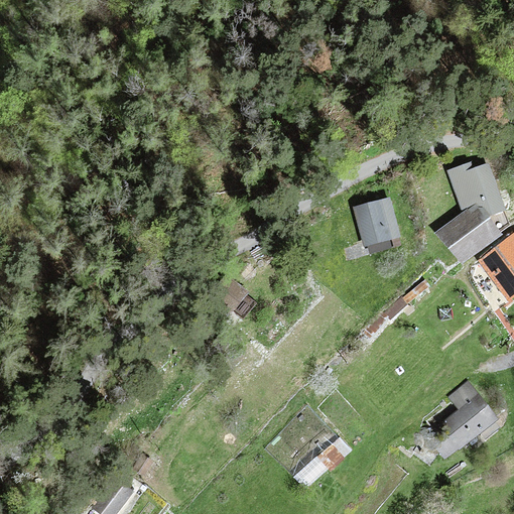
[(435,232),(463,262),(505,230),(498,220),(507,209),(489,161),(473,166),(470,161),(446,170),(462,211),(435,232)]
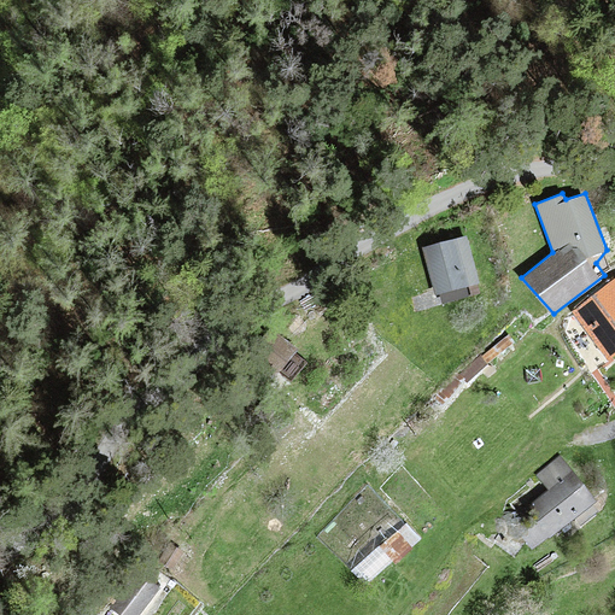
[(429,268),(439,297),(481,282),(466,236),(437,246),(443,263),(429,268)]
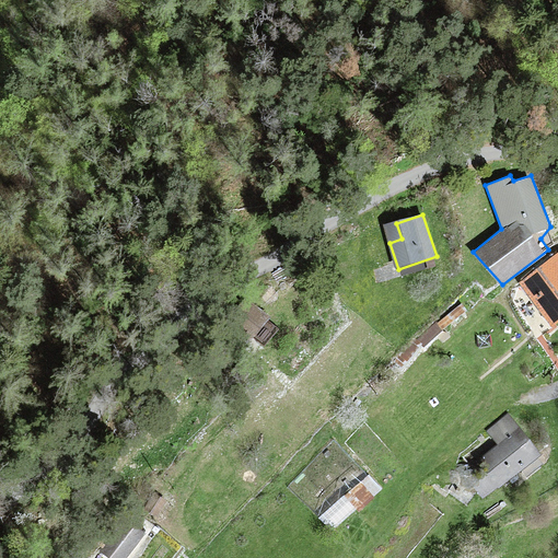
[(557,317),(557,253),(519,283),(550,324),(557,317)]
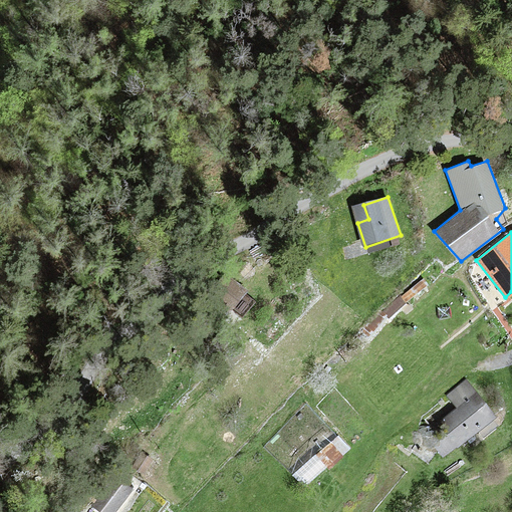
[(476,396),(465,379),(444,395),(455,410),(435,424),(453,450),(503,415),(485,389),(476,396)]
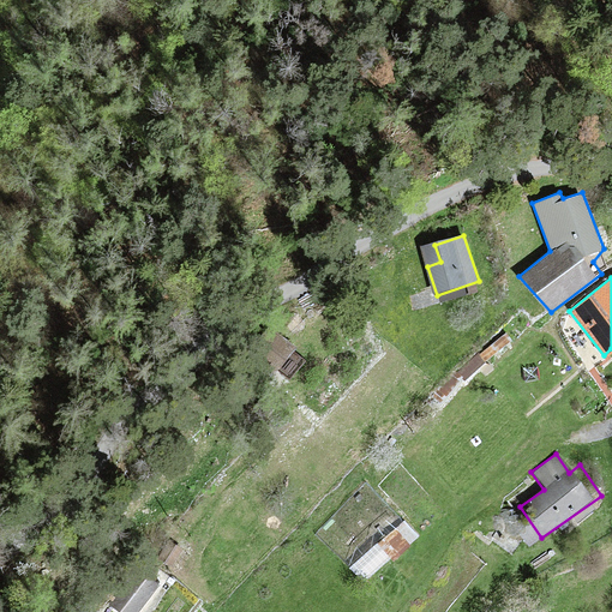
[(418,537),(403,520),(351,568),(365,585),(418,537)]
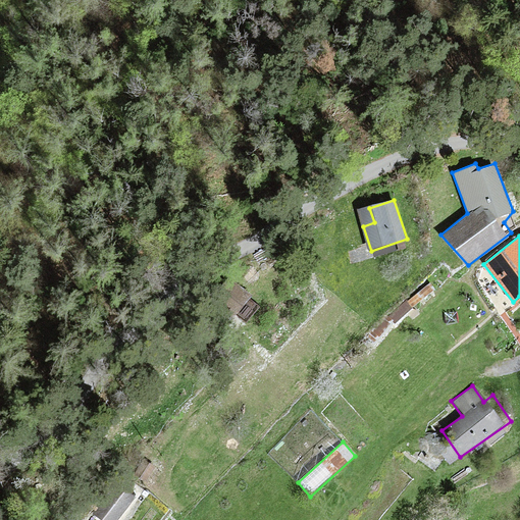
[(93,515),(100,519),(123,519),(144,491),(120,475),(93,515)]
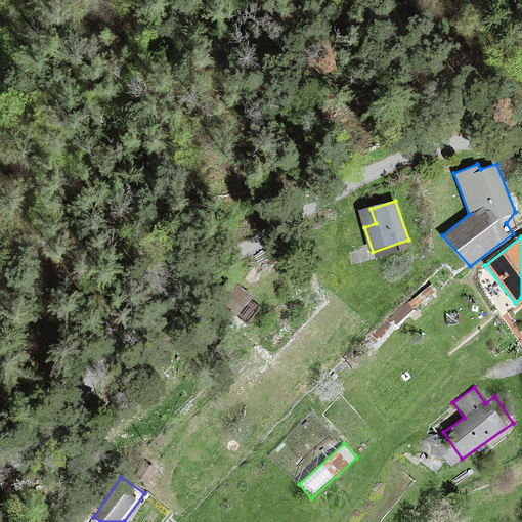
All buildings are outlined.
